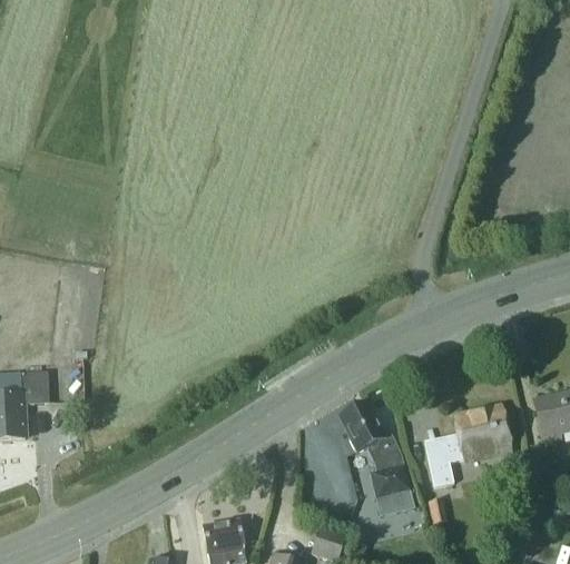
[(22,403),(49,402),(47,370),(20,372),(21,392),(0,393),(0,437),(25,436),(22,403)]
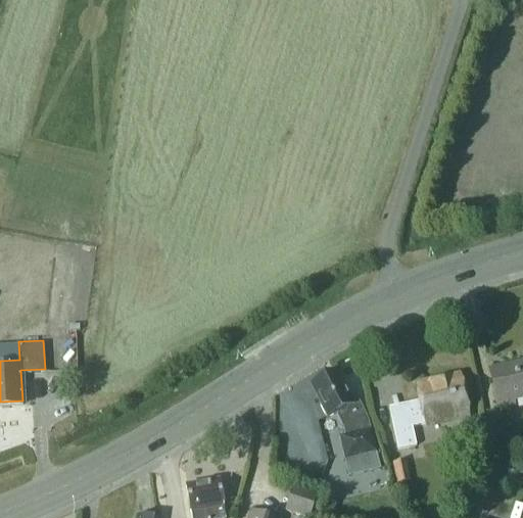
[(522,391),(522,360),(491,367),(500,406),(513,403),(511,394),(522,391)]
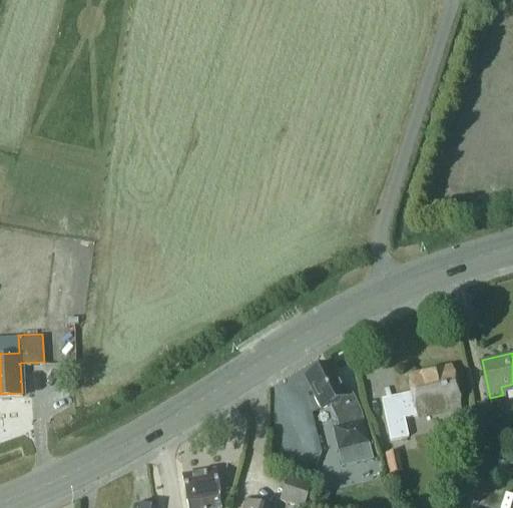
[(330,402),(337,415),(339,423),(333,424),(339,448),(370,440),(364,416),(363,417),(361,409),(351,390),(347,393),(341,382),(340,383),(329,362),(307,374),(317,393),(315,394),(321,406),(330,402)]
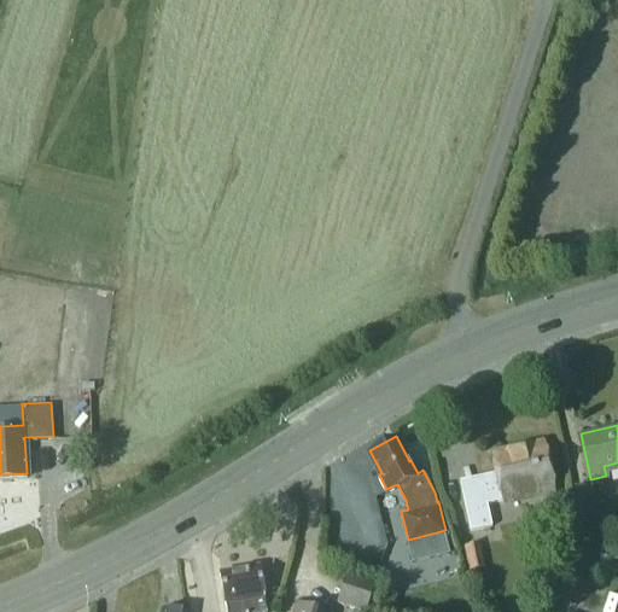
[(541,441),(496,449),(500,467),(461,476),(471,525),(493,520),(488,499),(551,485),(541,441)]
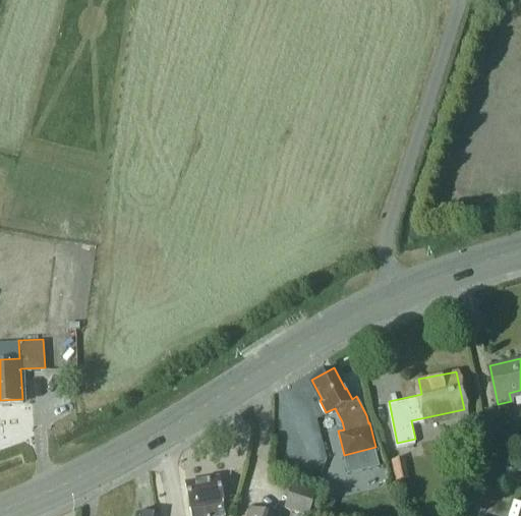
[(390,458),(395,478),(409,475),(404,455),(390,458)]
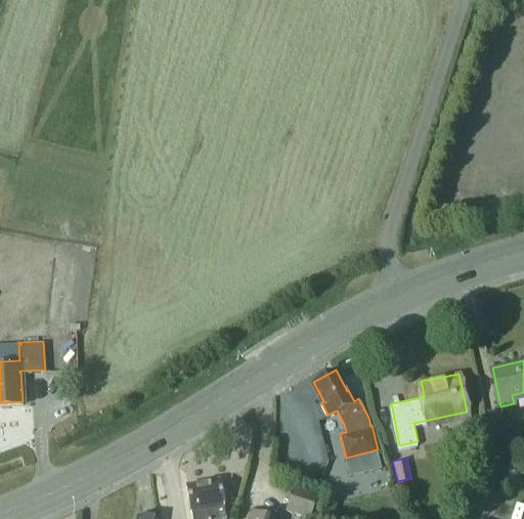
[(219,476),(186,481),(192,518),(215,518),(216,517),(225,515),(219,476)]
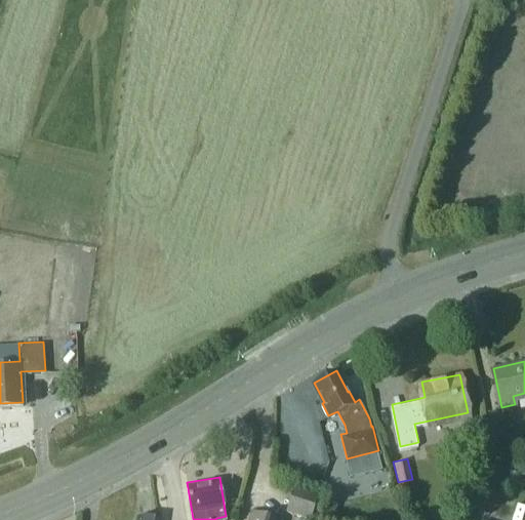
[(285,509),(311,518),(320,492),(294,484),(285,509)]
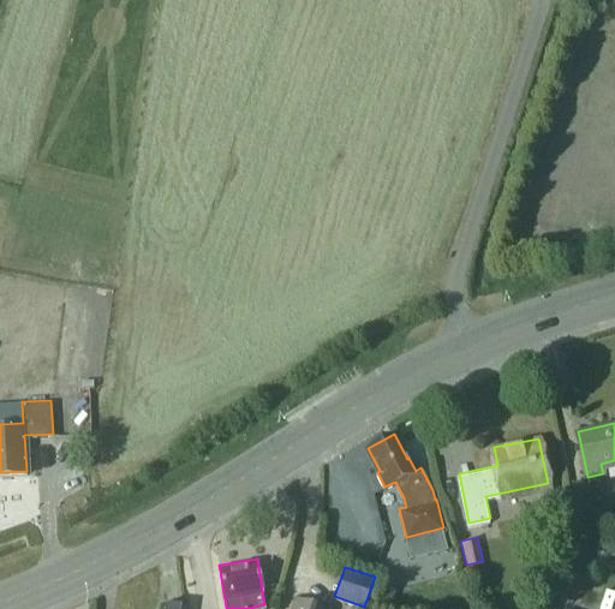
[(330,608),(294,596),(291,605),(288,608),(330,608)]
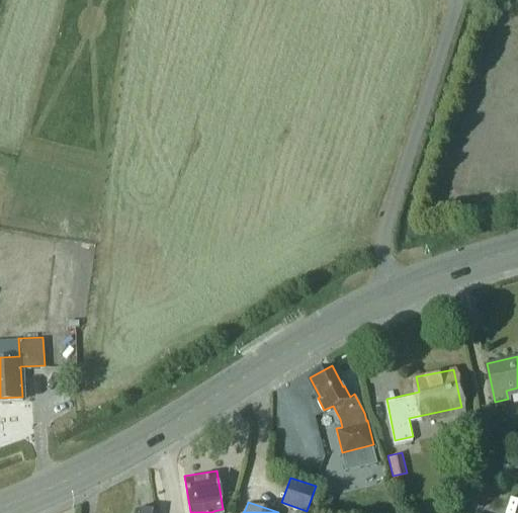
[(135,512),(156,512),(157,504),(136,510),(135,512)]
